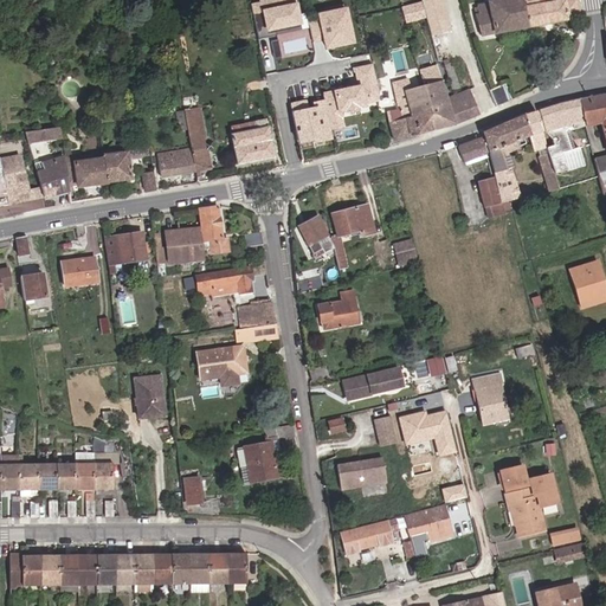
[(251,0),(258,36),(278,32),(278,27),(302,24),(297,0),(251,0)]
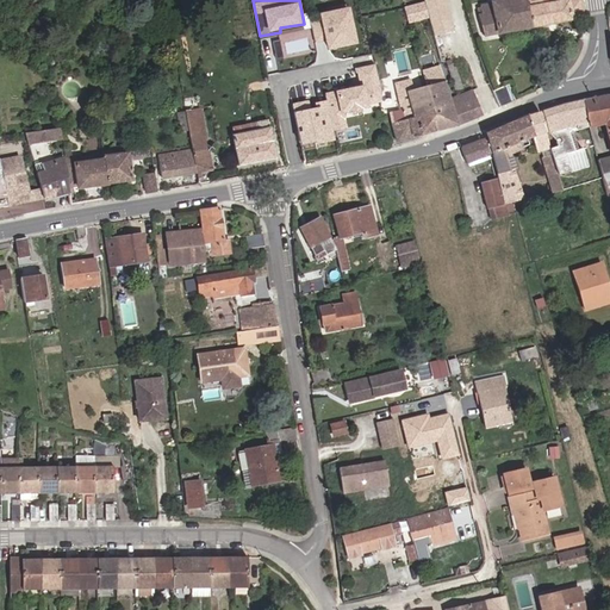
[(424,0),(433,35),(454,30),(447,0),(424,0)]
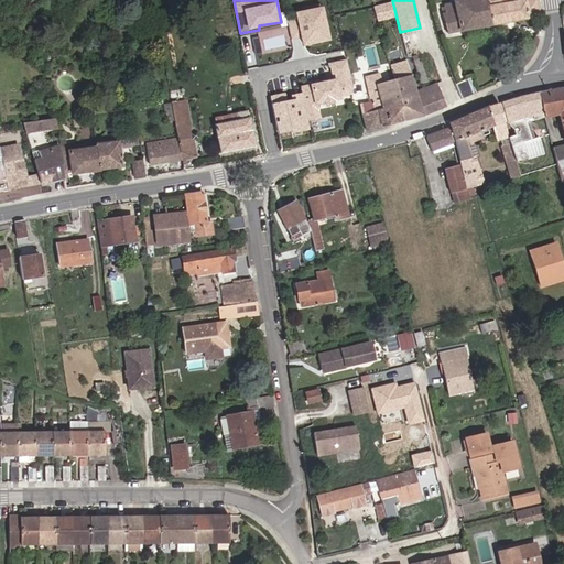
[(448,34),(492,25),(486,0),(469,0),(456,3),(456,4),(445,8),(446,13),(444,14),(448,34)]
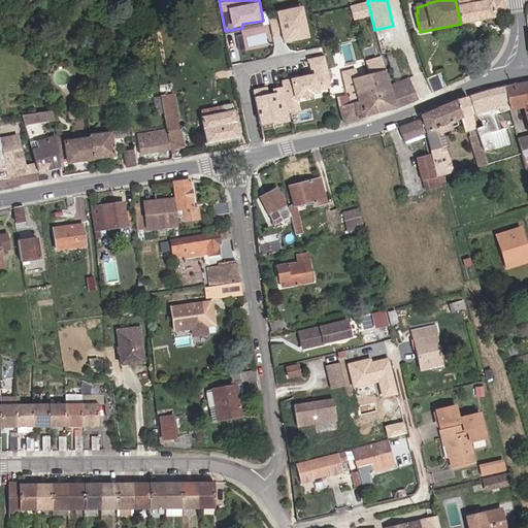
[(455,0),(461,24),(505,15),(502,0),(455,0)]
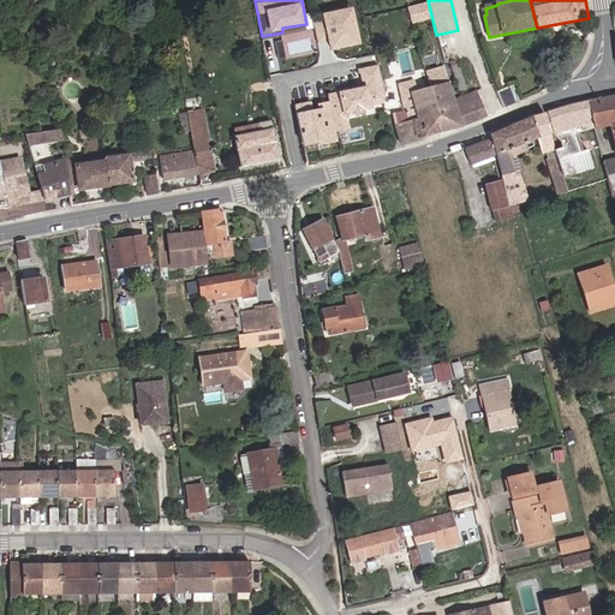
[(351,5),(320,12),(328,49),(359,42),(351,5)]
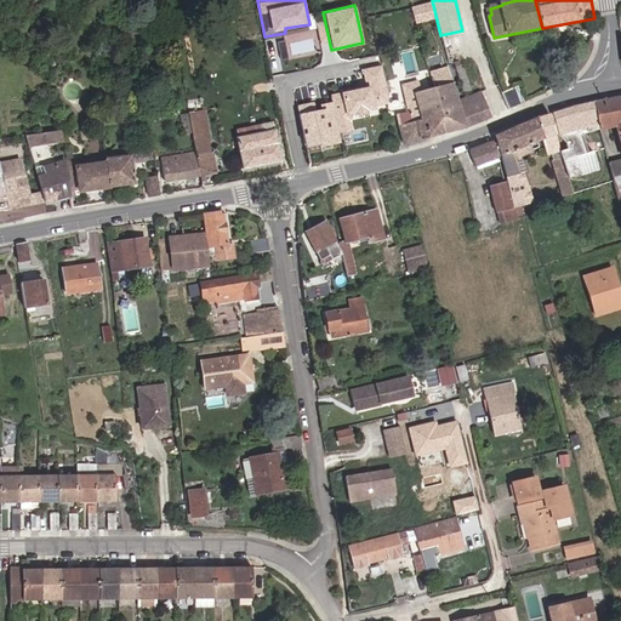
[(314,52),(312,27),(281,29),(284,55),(314,52)]
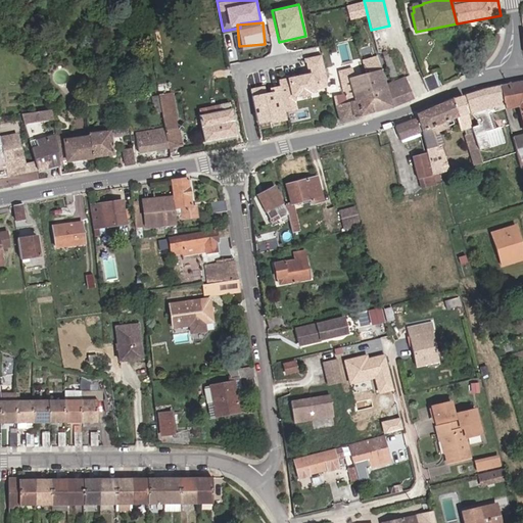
[(307,73),(279,78),(285,111),(297,108),(294,94),(329,88),(323,53),(305,56),(307,73)]
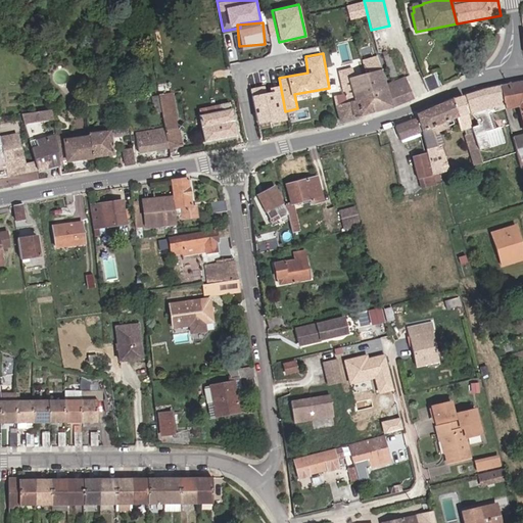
[(336,108),(339,123),(372,113),(362,78),(355,79),(353,69),(344,72),(345,76),(341,77),(342,82),(341,82),(347,105),(336,108)]
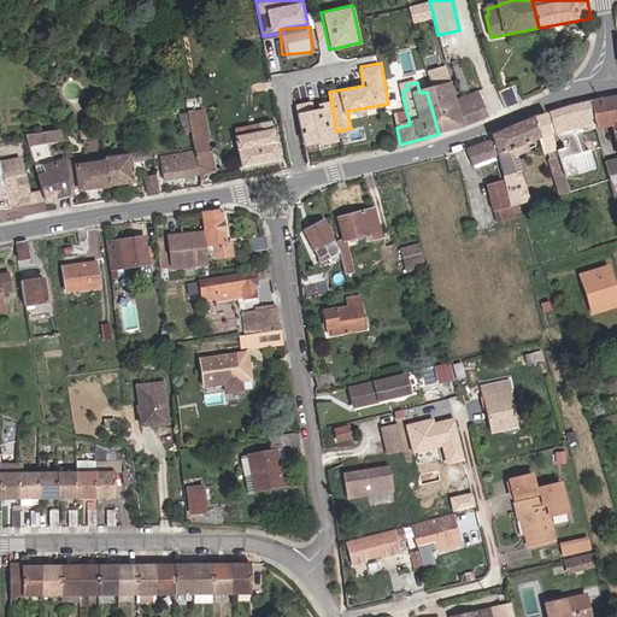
[(462,127),(456,101),(451,84),(432,89),(430,90),(427,92),(439,134),(462,127)]
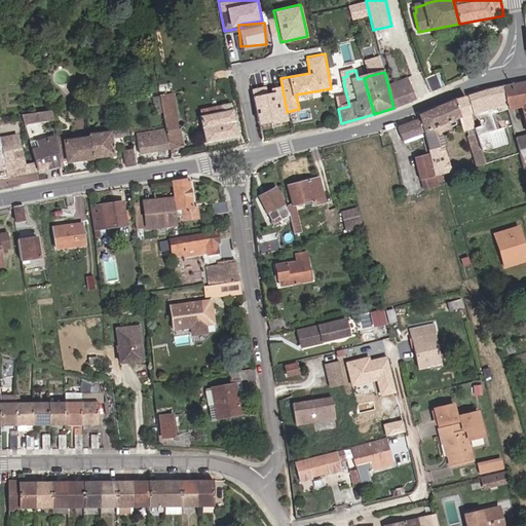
[(425,78),(429,94),(443,87),(439,73),(425,78)]
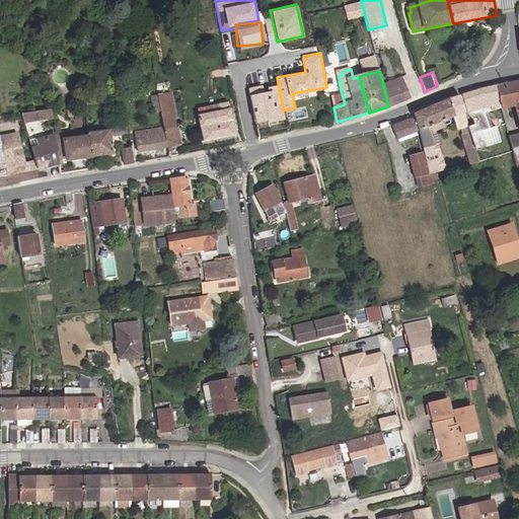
[(388,106),(409,98),(400,79),(383,85),(388,106)]
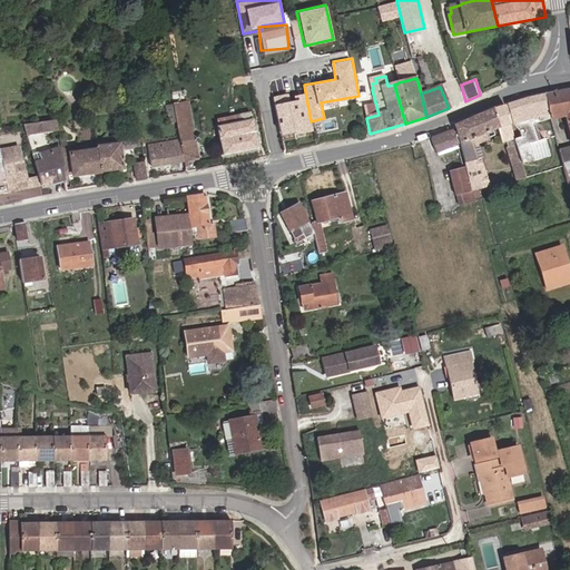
[(566,115),(569,137),(569,89),(544,95),(548,112),(550,118),(566,115)]
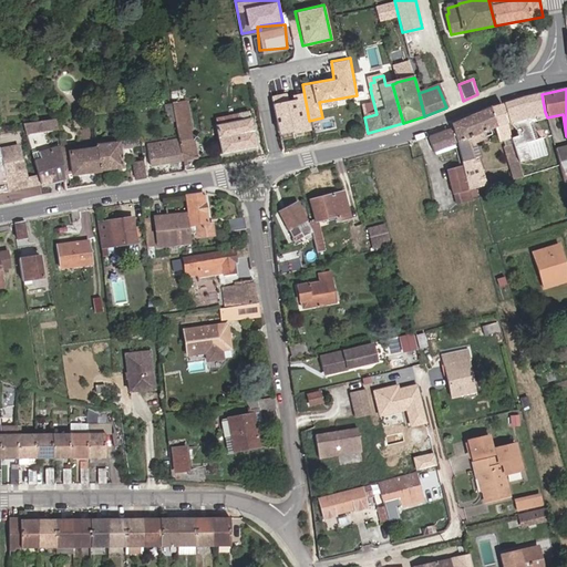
[(545,112),(542,94),(519,99),(503,105),(509,124),(528,117),(545,112)]
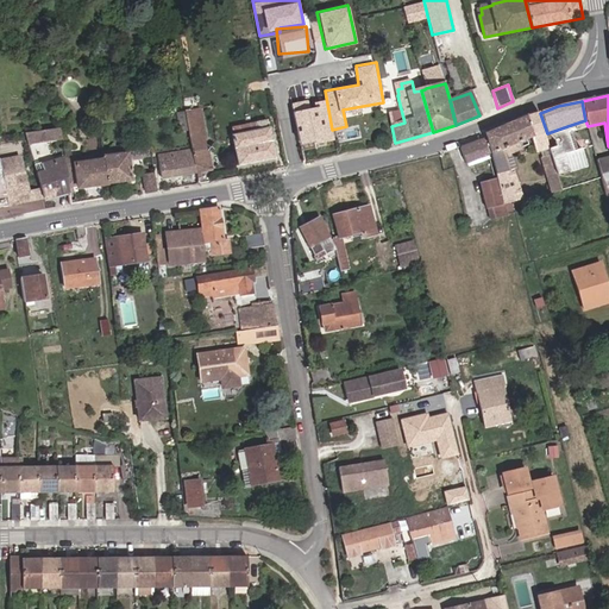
[(531,136),(542,132),(538,114),(484,133),(485,136),(494,162),(502,207),(507,206),(507,202),(520,198),(512,169),(508,170),(503,155),(518,150),(515,142),(531,136)]
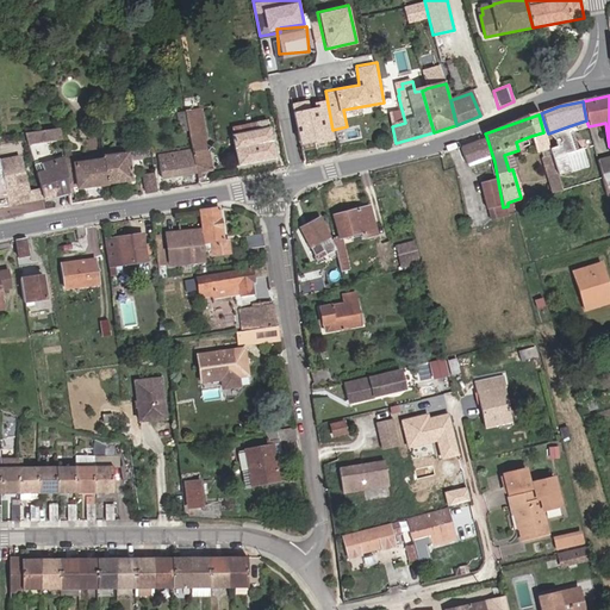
[(256,131),(231,136),(237,166),(273,159),(267,122),(255,124),(256,131)]
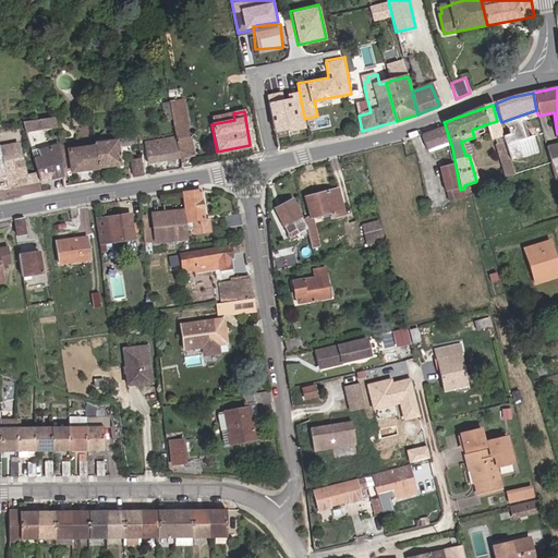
[(234,120),(233,113),(210,118),(211,124),(234,120)]
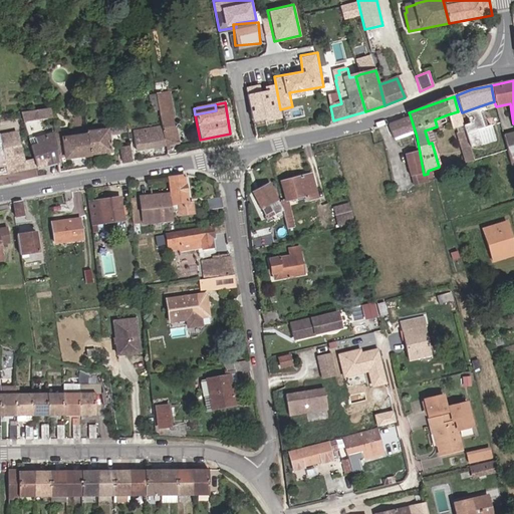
[(152,122),(161,121),(159,111),(158,105),(149,106),(152,122)]
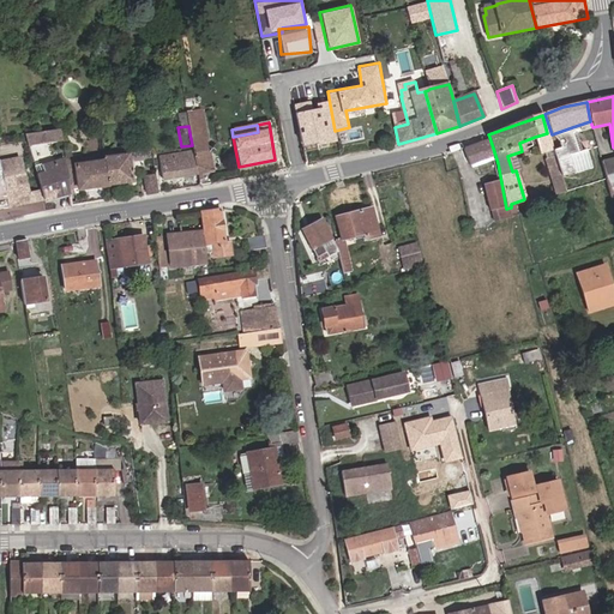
[(60,130),(20,134),(25,146),(61,142),(60,130)]
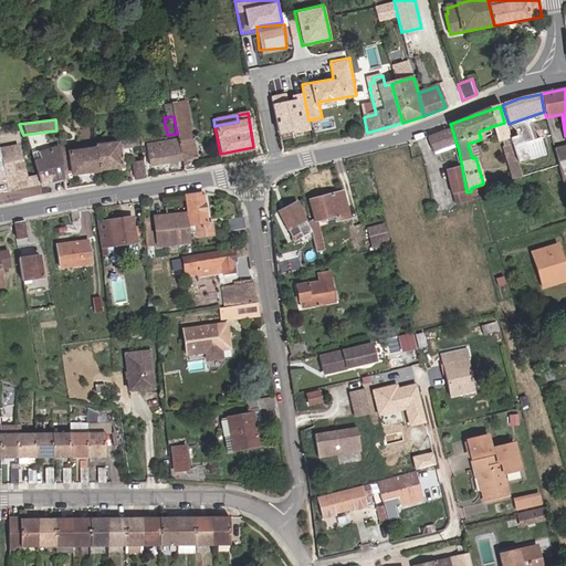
[(187,121),(175,123),(177,134),(178,139),(181,160),(197,157),(194,140),(198,138),(197,134),(190,135),(187,121)]
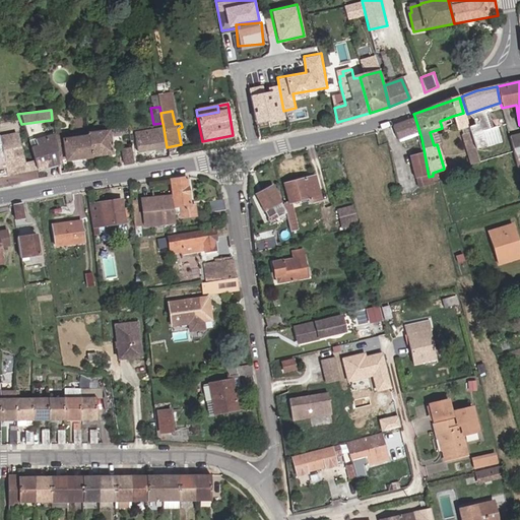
[(468,126),(463,113),(453,116),(456,128),(459,127),(462,134),(465,133),(474,164),(479,163),(474,148),(468,126)]
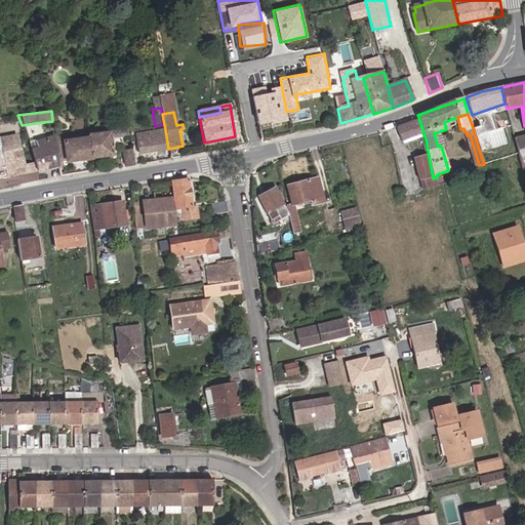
[(415,121),(395,128),(400,142),(419,134),(415,121)]
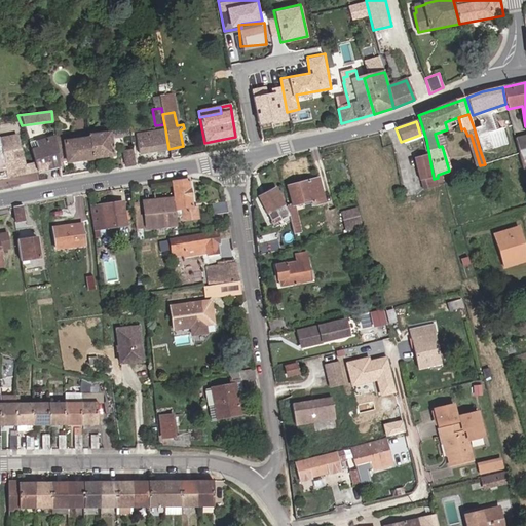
[(486,133),(484,124),(474,127),(480,150),(490,147),(486,133)]
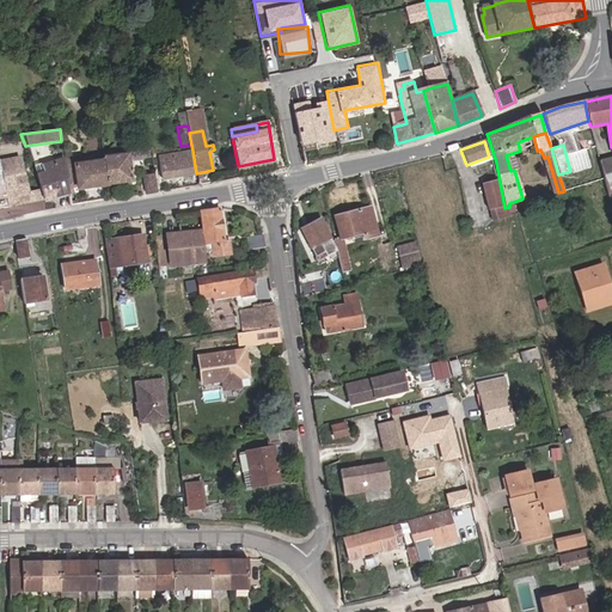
[(583,148),(565,154),(570,171),(588,166),(583,148)]
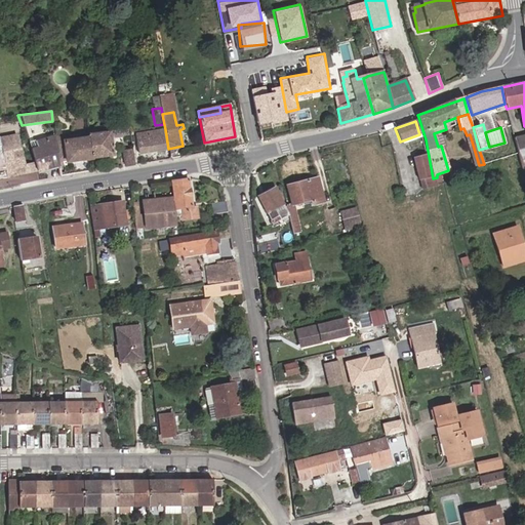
[(88,131),(92,158),(112,155),(108,133),(98,134),(97,128),(90,129),(90,131),(88,131)]
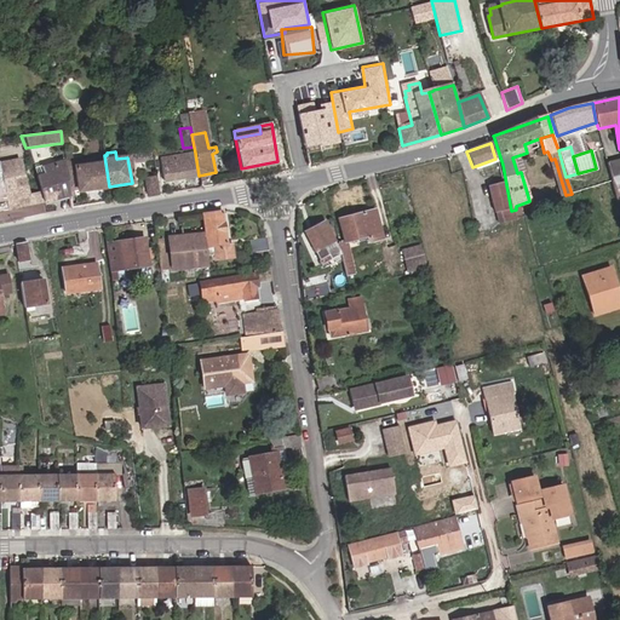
[(199,176),(195,153),(159,160),(164,182),(188,177),(190,189),(201,187),(199,176)]
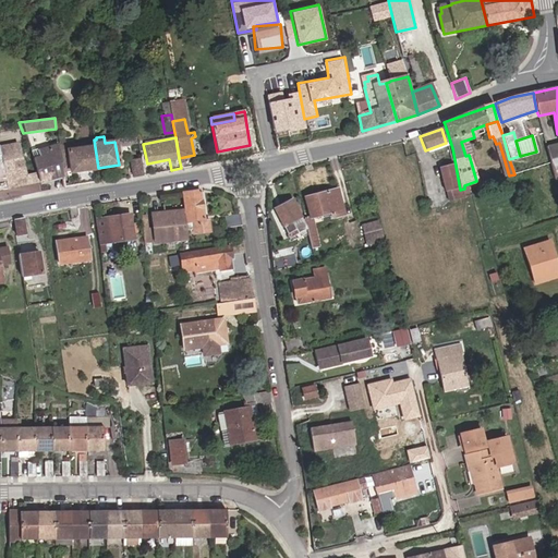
[(70,170),(70,172),(98,168),(94,140),(58,145),(59,149),(62,171),(70,170)]
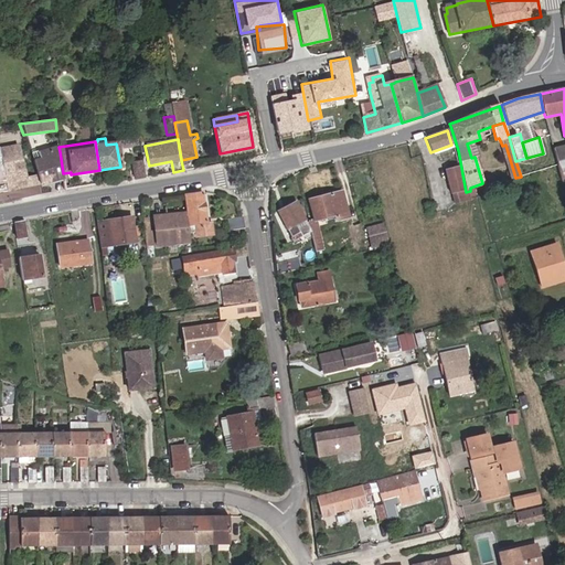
[(0,161),(0,162),(4,184),(8,184),(9,191),(13,191),(29,187),(27,178),(19,146),(1,149),(3,161),(0,161)]
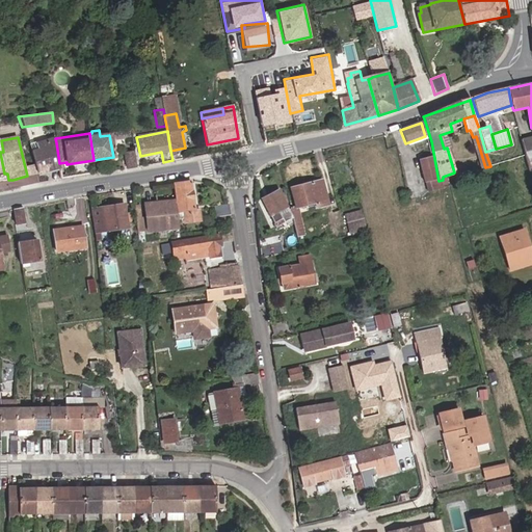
[(38,173),(60,168),(59,163),(56,142),(35,145),(35,142),(28,143),(31,153),(35,165),(38,173)]
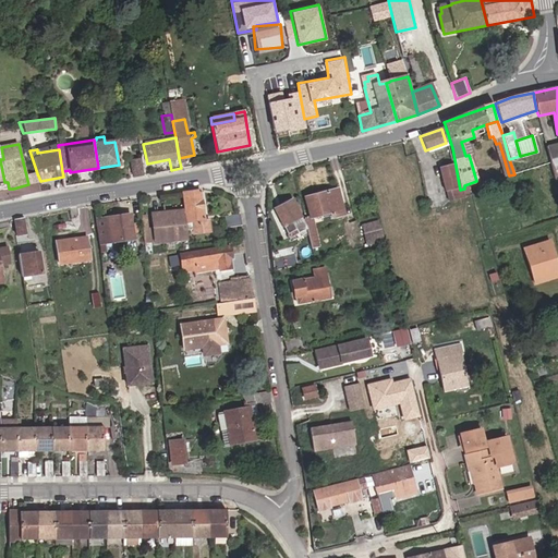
[(549,160),(548,159),(546,149),(534,153),(536,165),(549,160)]
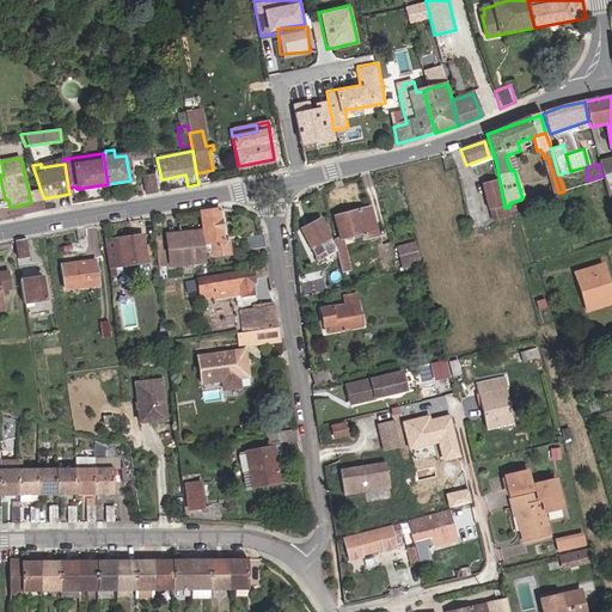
[(611,171),(601,175),(603,176),(604,183),(607,195),(611,194),(611,171)]
